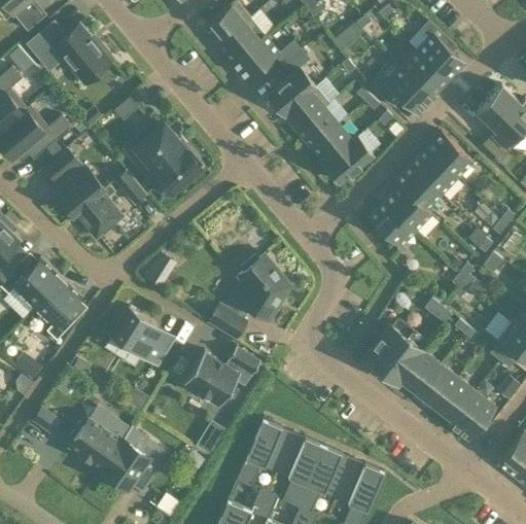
[(32,0),(0,0),(0,14),(5,21),(12,15),(27,33),(46,16),(32,0)]
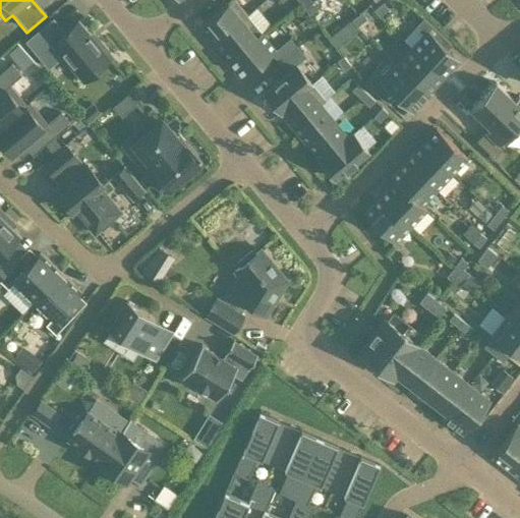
[(215,45),(247,17),(232,0),(200,26),(215,45)]
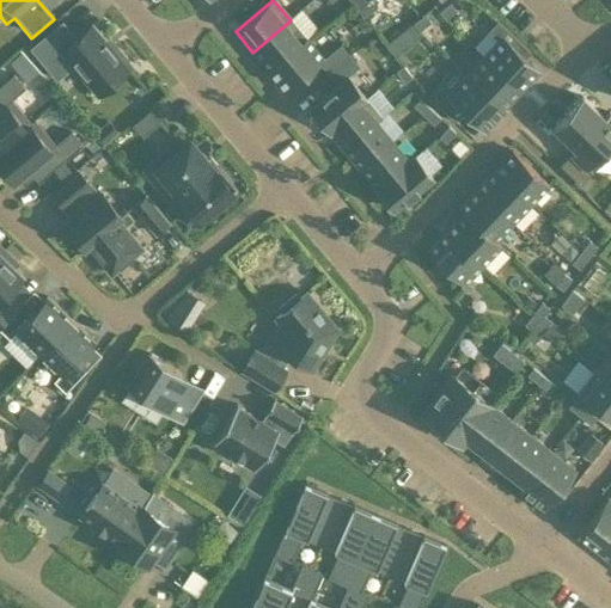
[(373,4),(377,0),(348,0),(365,20),(378,10),(373,4)]
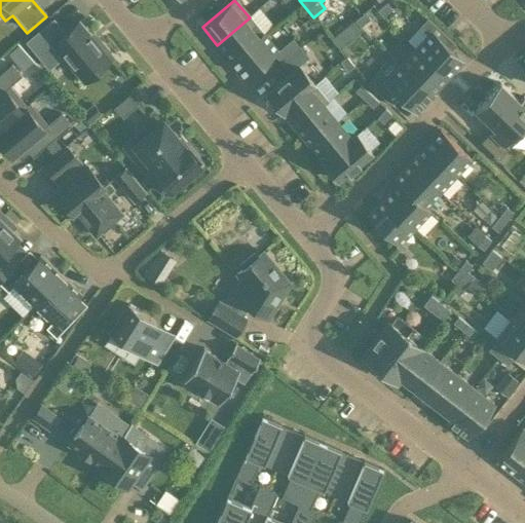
[(378,13),(383,20),(392,11),(387,5),(378,13)]
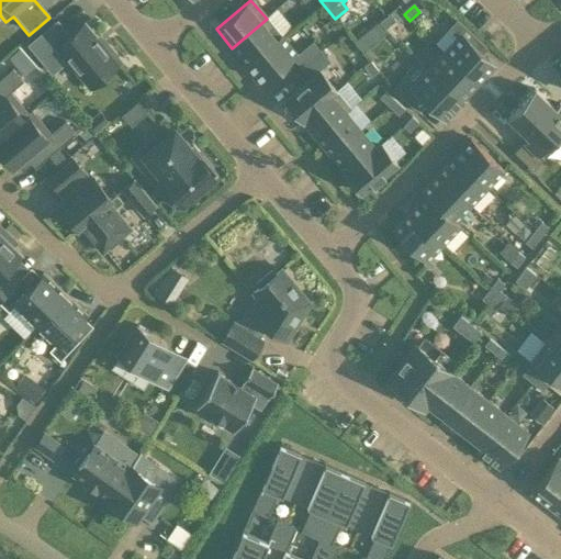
[(380,24),(385,31),(396,23),(391,15),(380,24)]
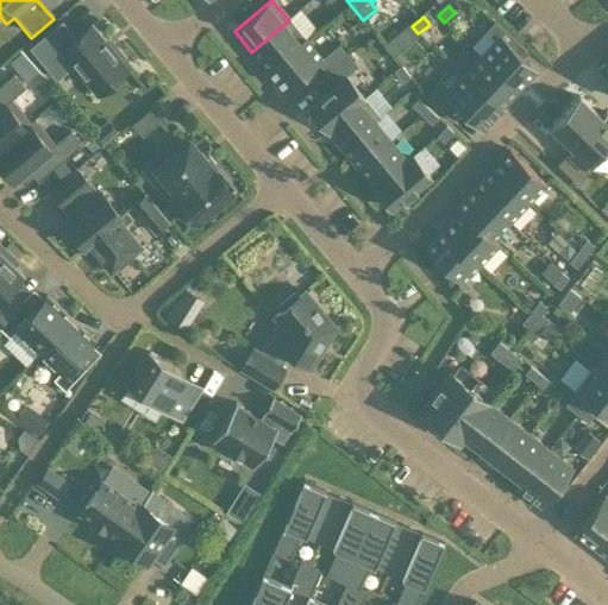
[(268,71),(306,41),(289,20),(251,52),(268,71)]
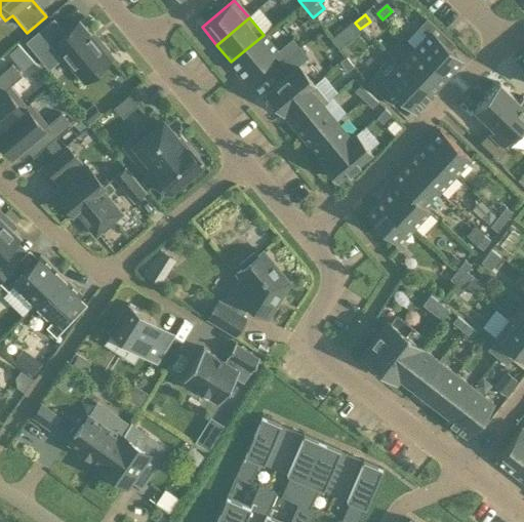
[(415,51),(446,80),(461,64),(450,52),(455,47),(427,21),(418,30),(428,38),(415,51)]
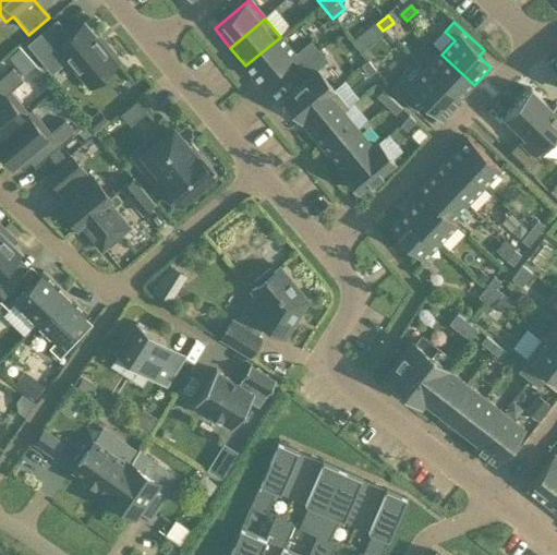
[(67,40),(55,25),(28,47),(43,63),(58,50),(89,89),(118,65),(117,64),(120,62),(107,47),(104,50),(84,26),(67,40)]
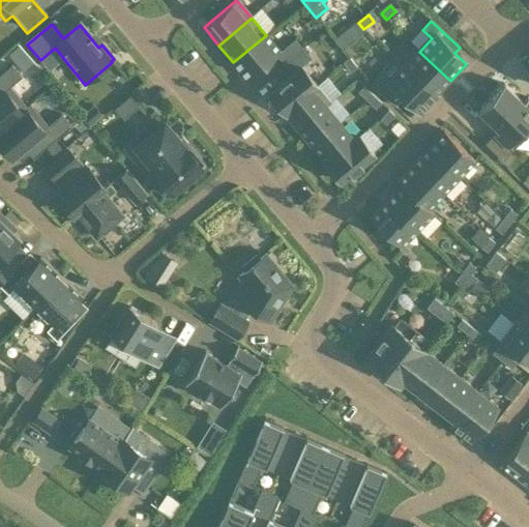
[(244,83),(275,56),(285,66),(303,51),(295,40),(281,53),(266,35),(233,62),(230,65),(244,83)]
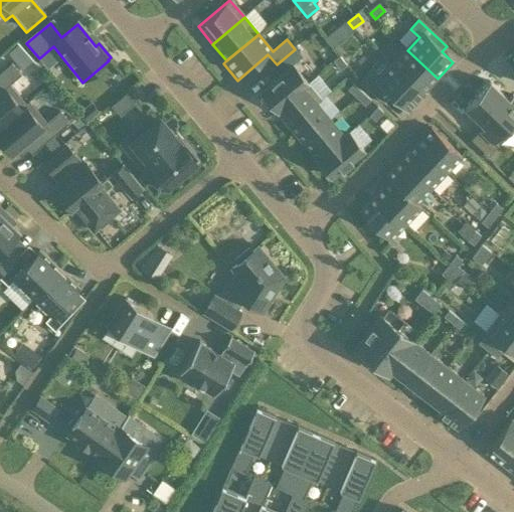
[(8,54),(23,71),(32,63),(17,46),(8,54)]
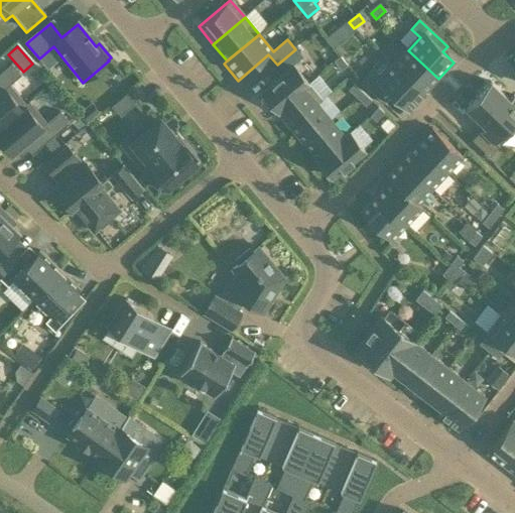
[(308,85),(293,67),(303,58),(295,49),(277,65),(284,75),(262,94),(276,111),(308,85)]
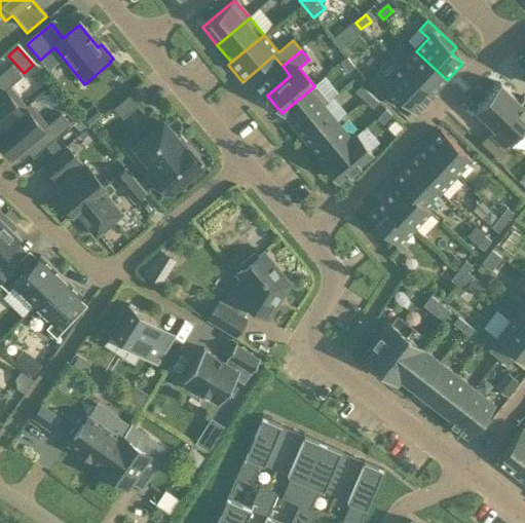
[(447,80),(416,51),(401,68),(432,97),(447,80)]
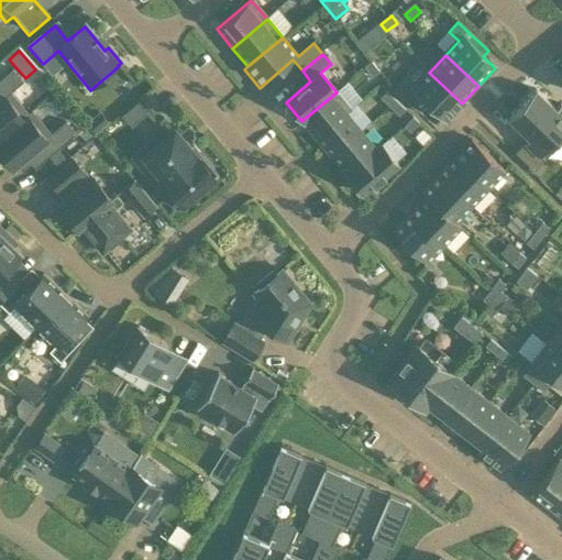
[(379,75),(372,64),(365,69),(373,79),(379,75)]
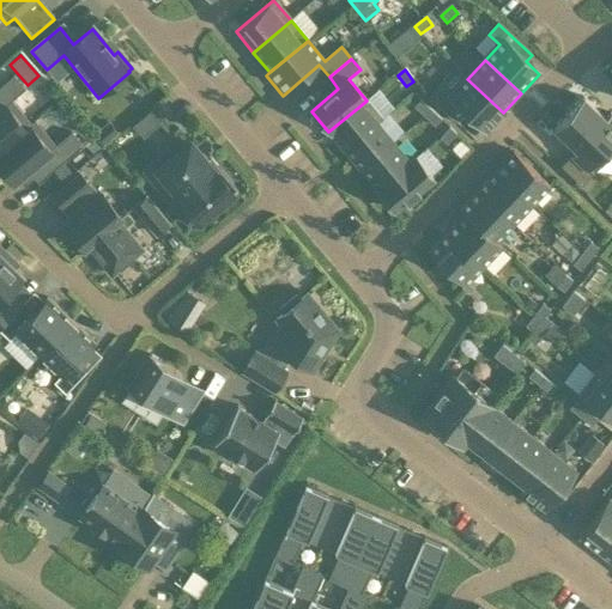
[(0,153),(34,126),(12,101),(25,90),(13,77),(0,87),(0,153)]
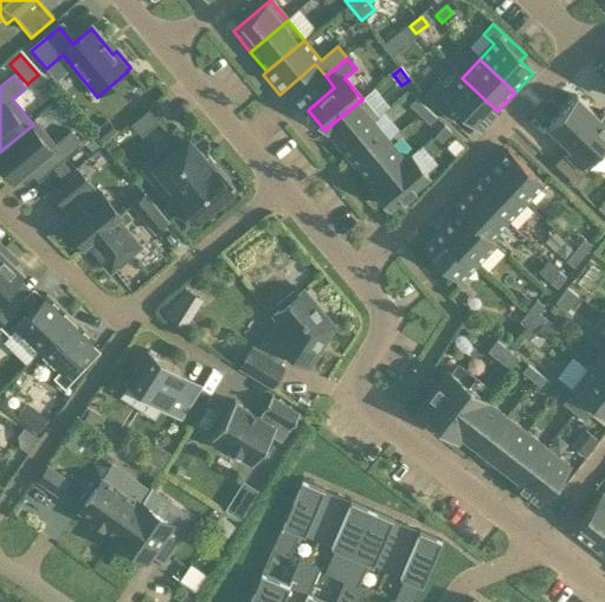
[(497,111),(462,78),(444,97),(435,88),(424,98),(444,118),(455,107),(481,131),(499,114),(497,111)]
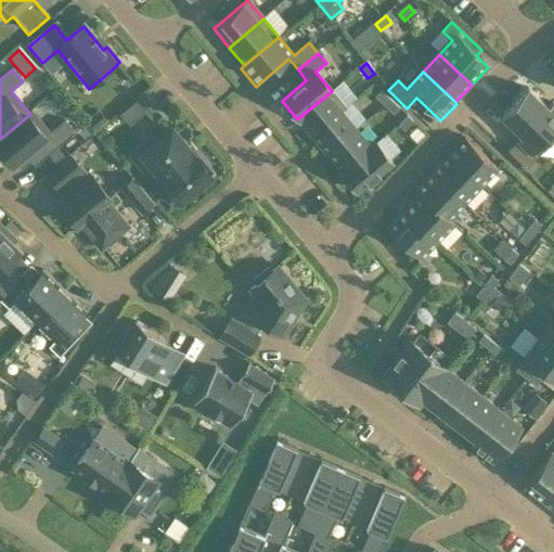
[(137,99),(126,86),(101,105),(112,118),(137,99)]
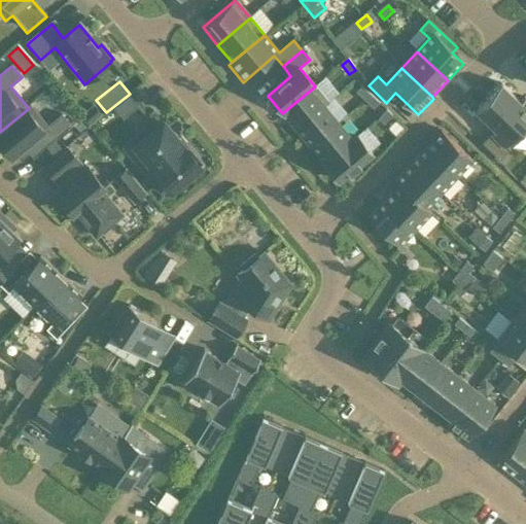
[(525,101),(521,105),(500,85),(499,86),(488,99),(522,132),(525,127),(525,101)]
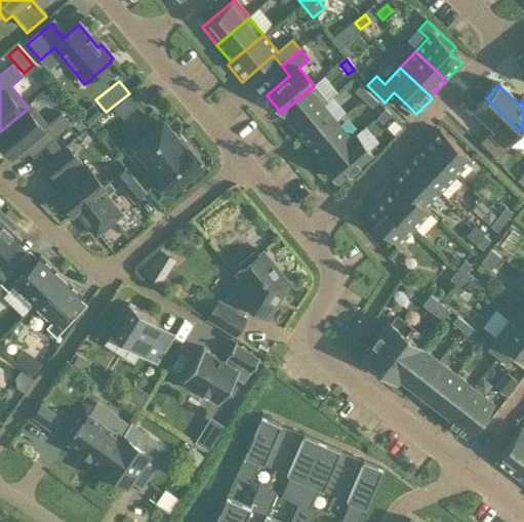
[(314,86),(281,113),(295,130),(323,107),(325,109),(329,105),(328,103),(314,86)]
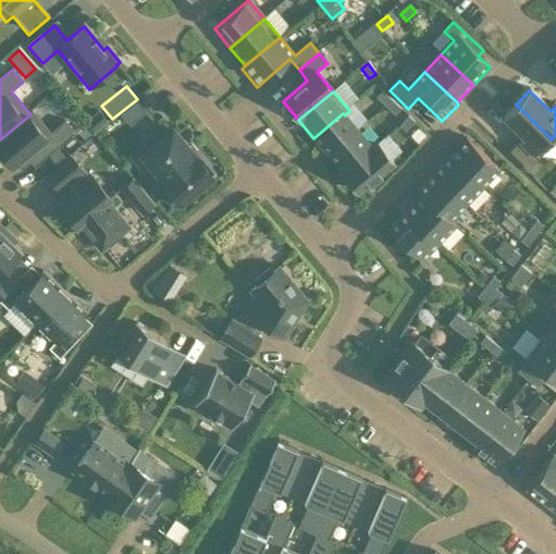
[(392,101),(383,93),(377,99),(386,108),(392,101)]
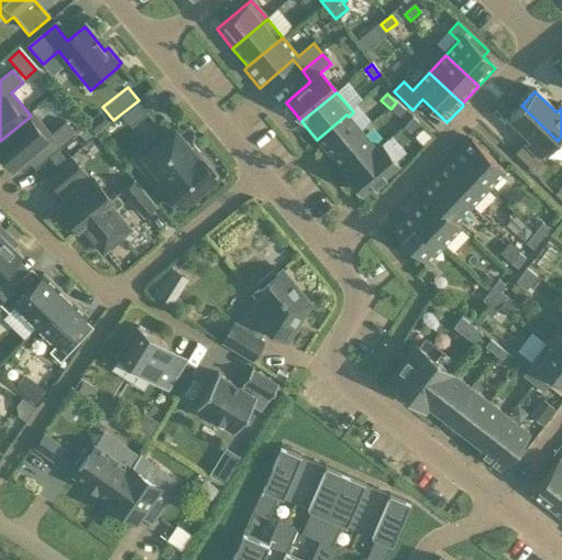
[(399,119),(406,112),(396,102),(390,109),(399,119)]
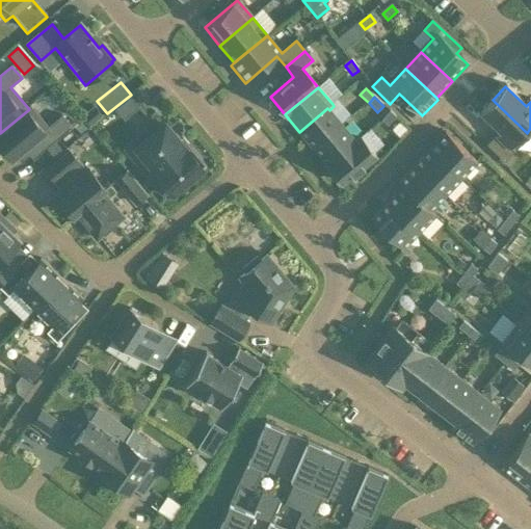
[(139,108),(131,99),(122,107),(129,116),(139,108)]
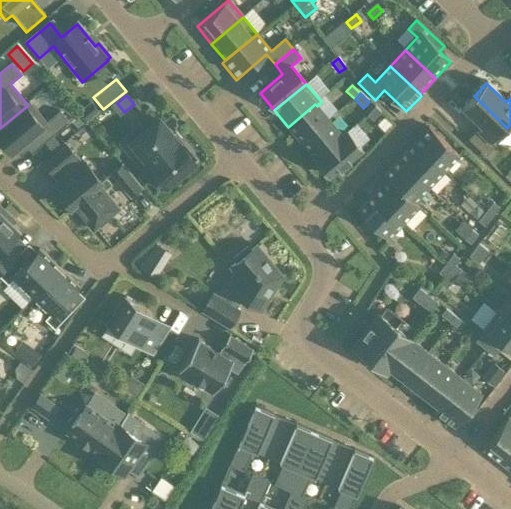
[(461,110),(481,129),(477,133),(489,145),(490,145),(495,140),(507,128),(474,96),(462,109),(461,110)]
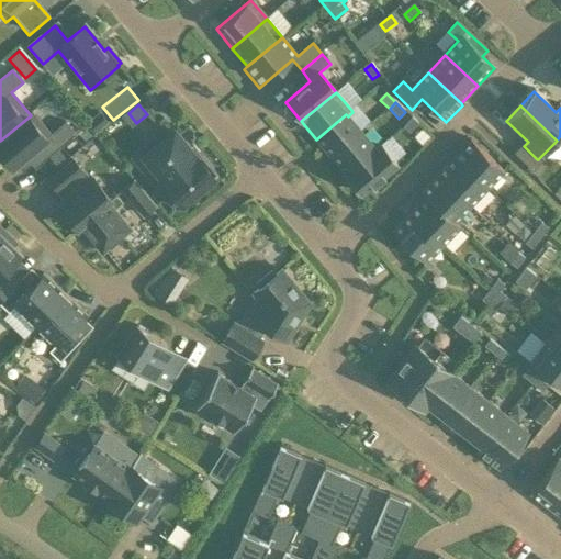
[(45,163),(77,136),(66,123),(52,135),(34,113),(31,115),(0,141),(0,154),(1,155),(0,155),(0,157),(8,168),(10,166),(13,169),(35,151),(45,163)]
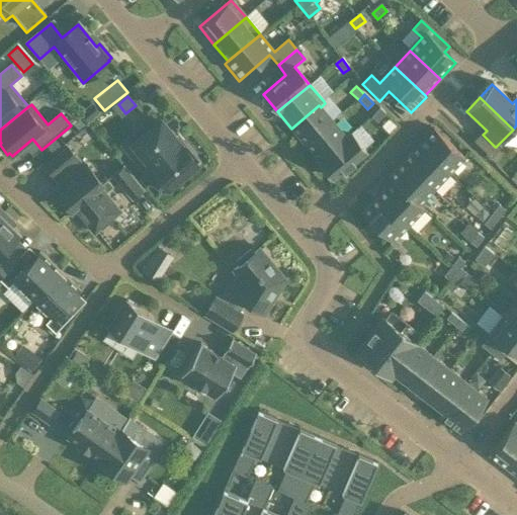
[(306,145),(333,122),(321,107),(319,105),(291,129),(306,145)]
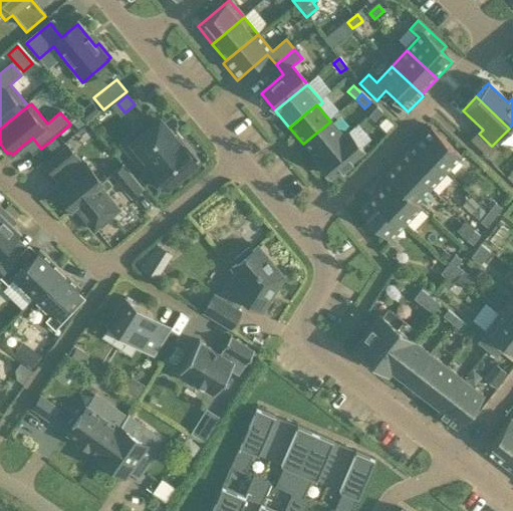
[(136,106),(120,116),(127,126),(143,116),(136,106)]
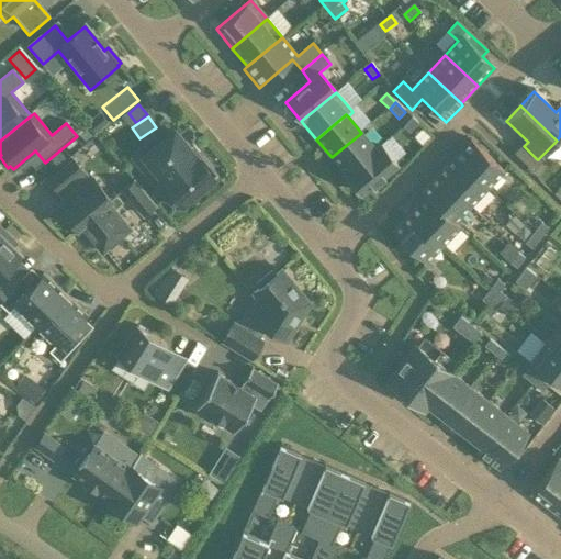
[(92,119),(86,124),(94,136),(101,131),(92,119)]
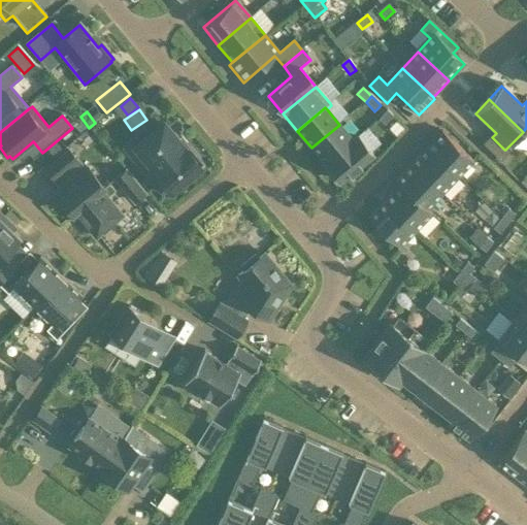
[(379,121),(385,126),(393,118),(387,111),(379,121)]
